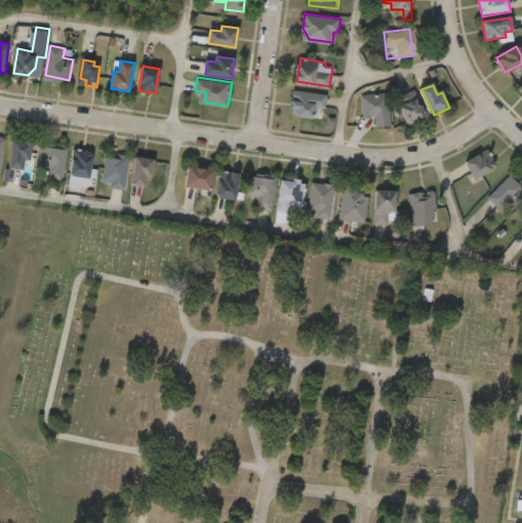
[(328,94),(293,89),(291,106),(298,117),(313,119),(315,107),(325,109),(328,94)]
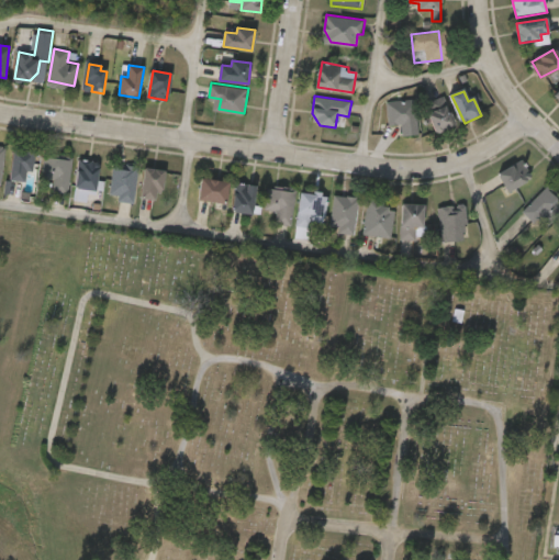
[(388,99),(416,97),(420,133),(406,135),(404,122),(390,123),(388,99)]
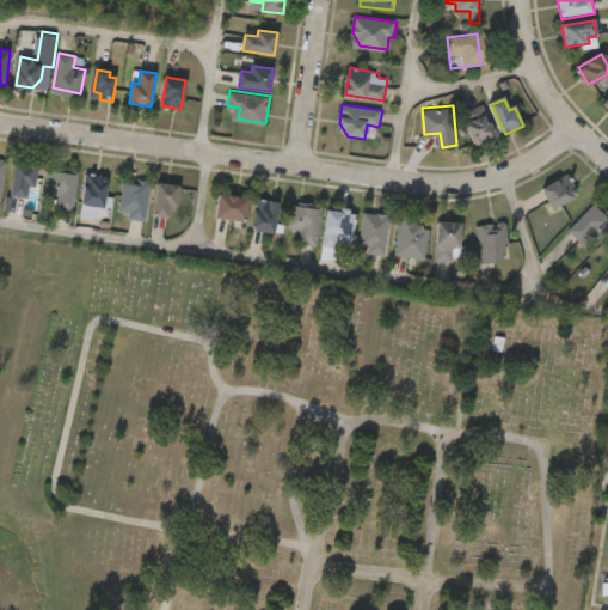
[(484,105),(470,111),(473,121),(467,127),(476,150),(498,140),(484,105)]
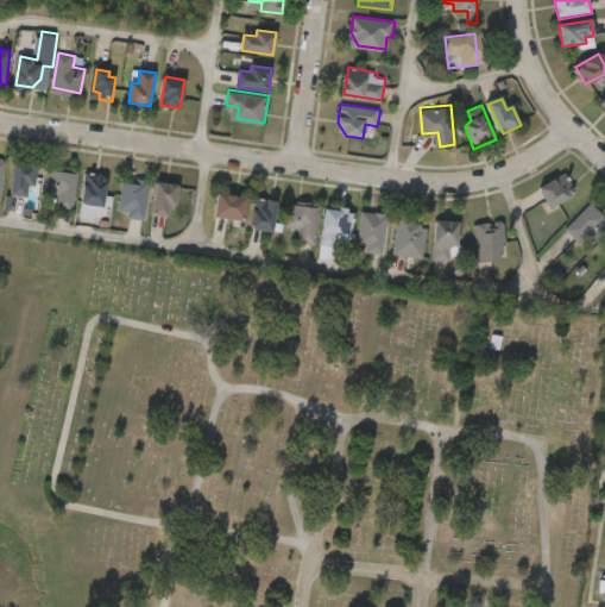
[(18,157),(12,194),(26,196),(29,185),(35,186),(39,162),(18,157)]
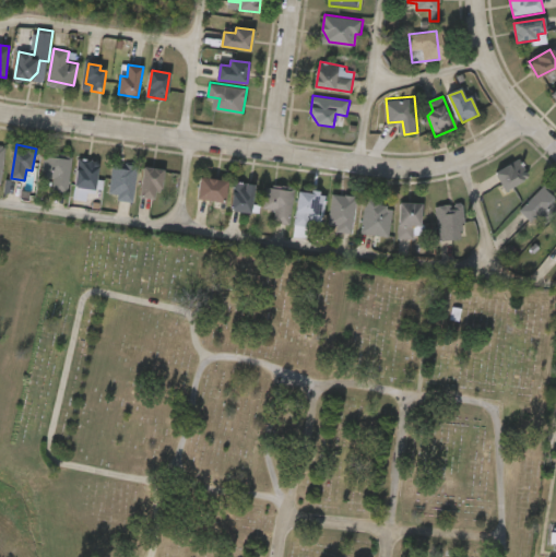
[(46,150),(44,169),(49,177),(56,178),(55,189),(68,190),(72,153),(46,150)]
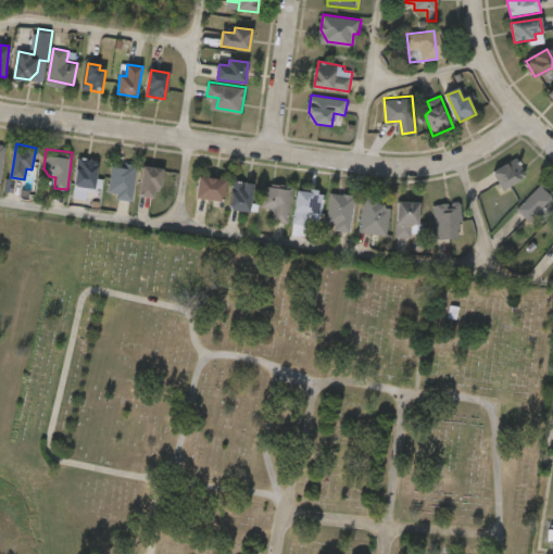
[(80,156),(76,185),(96,187),(99,159),(80,156)]
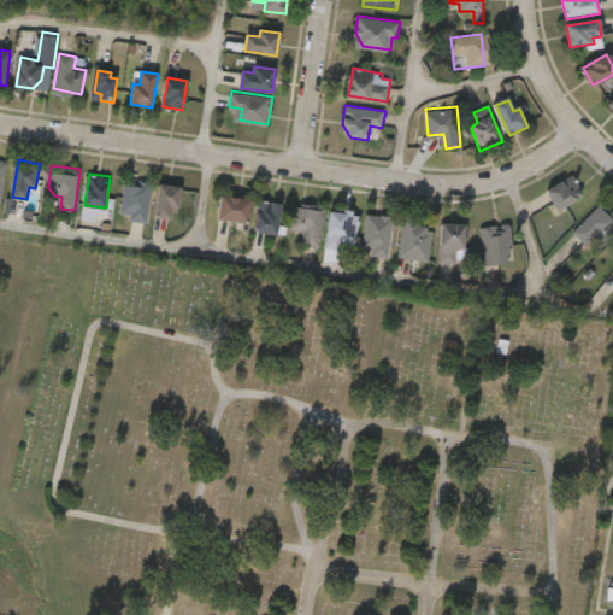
[(572,176),(547,191),(558,210),(576,200),(579,192),(572,176)]
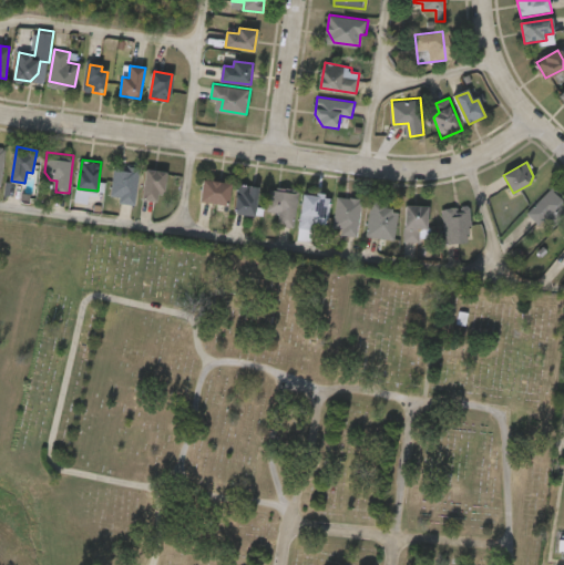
[(142,167),(119,163),(114,192),(125,194),(124,199),(136,202),(142,167)]
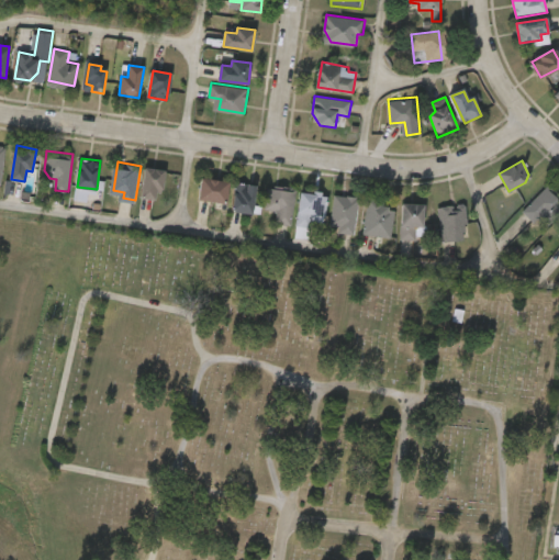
[(167,168),(145,166),(143,197),(156,198),(156,189),(165,190),(167,168)]
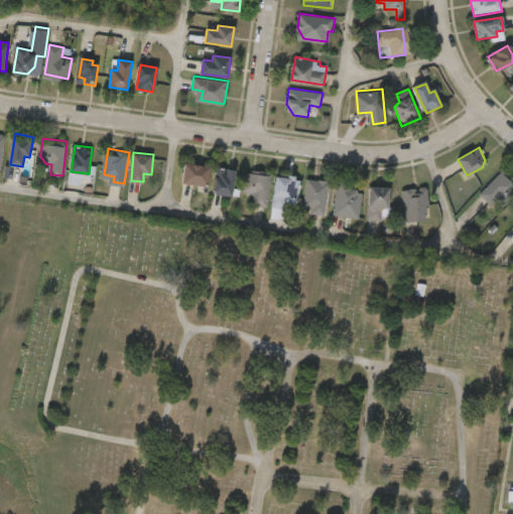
[(185,163),(182,183),(206,186),(209,166),(185,163)]
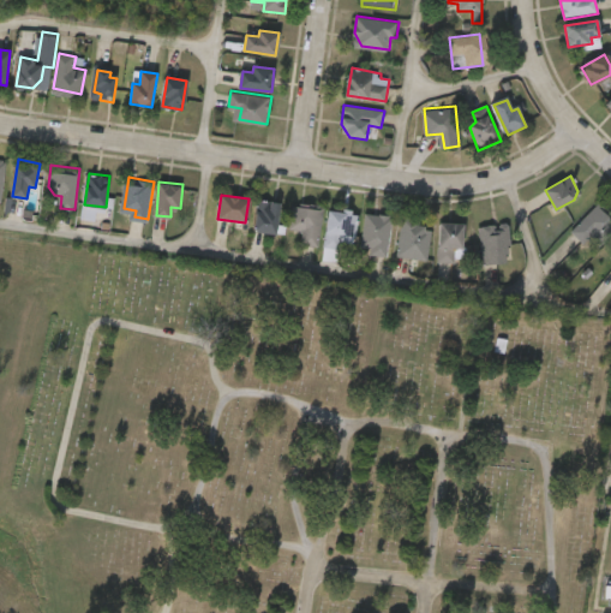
[(277,203),(257,200),(253,230),(274,233),(277,203)]
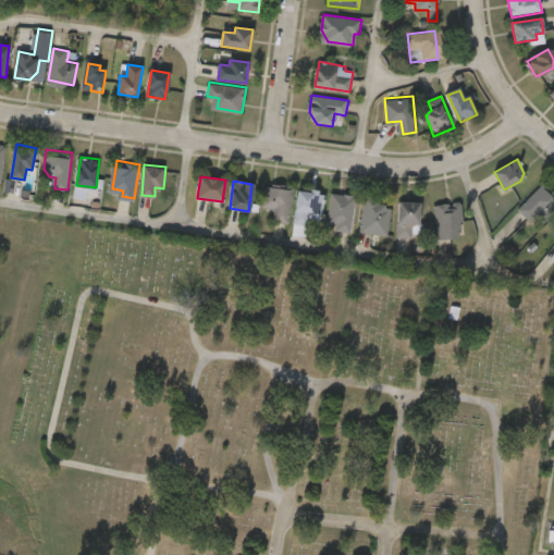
[(553,197),(542,185),(520,208),(539,225),(553,209),(553,197)]
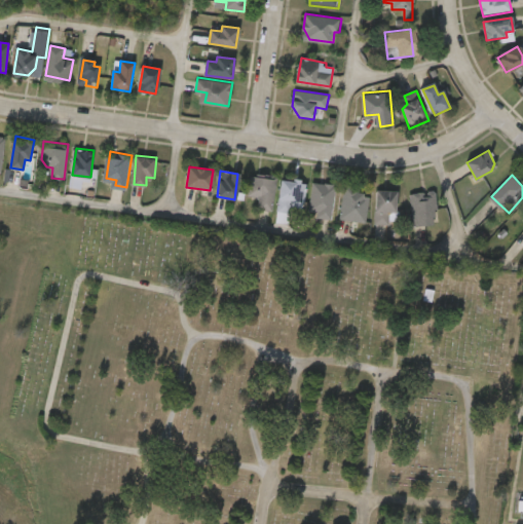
[(275,180),(252,177),(249,195),(260,196),(258,209),(271,211),(275,180)]
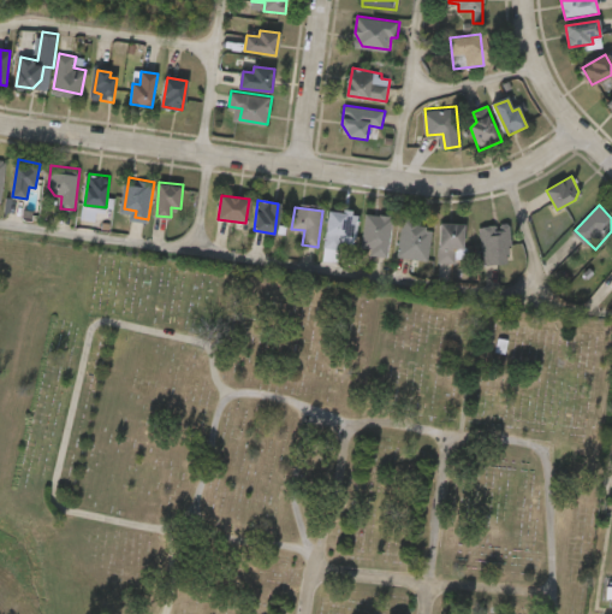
[(358,218),(330,213),(325,248),(339,249),(342,238),(355,240),(358,218)]
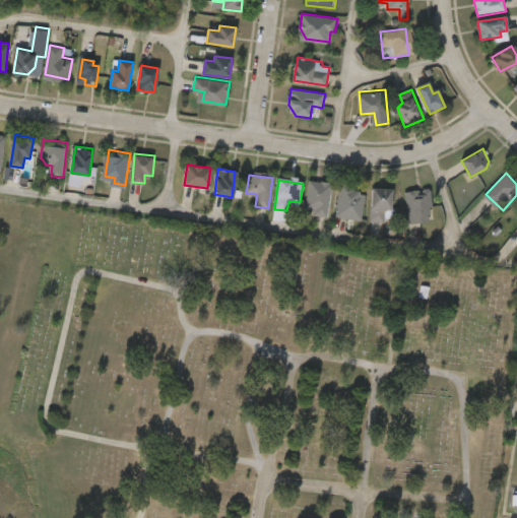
[(310,181),(307,208),(316,209),(316,214),(327,216),(331,183),(310,181)]
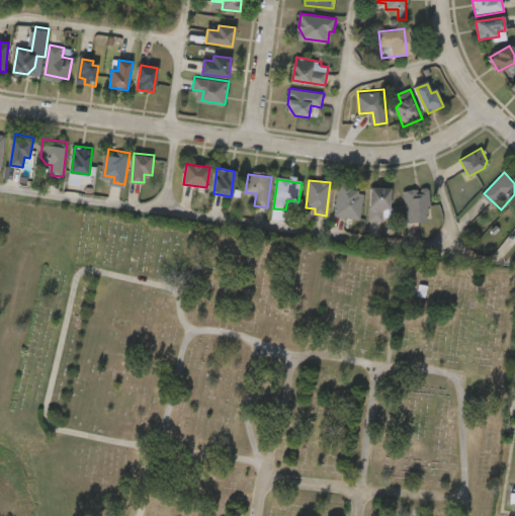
[(342,180),(337,212),(355,215),(358,190),(354,190),(355,182),(342,180)]
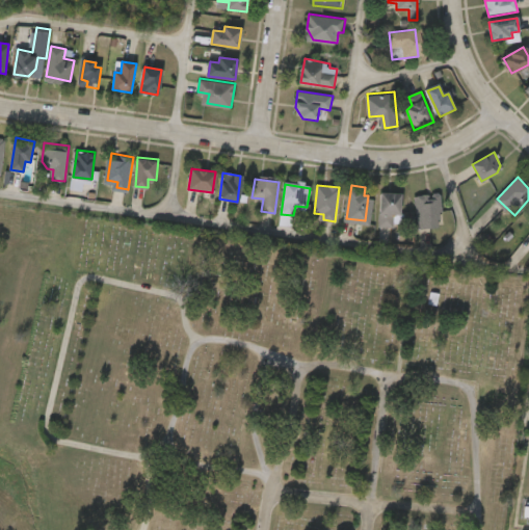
[(440,193),(418,197),(423,228),(438,224),(437,219),(440,218),(439,213),(442,211),(440,193)]
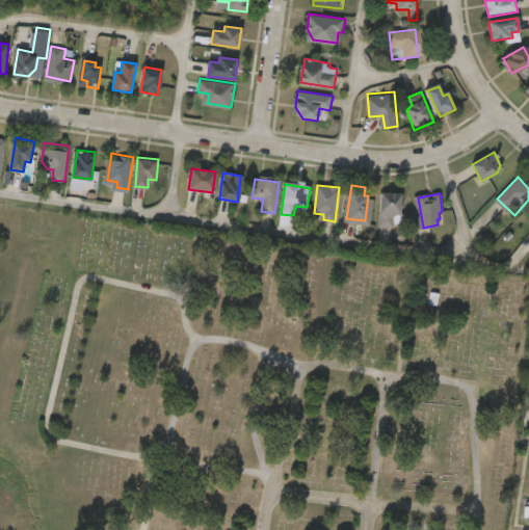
[(400,195),(381,194),(380,226),(393,227),(393,215),(399,216),(400,195)]
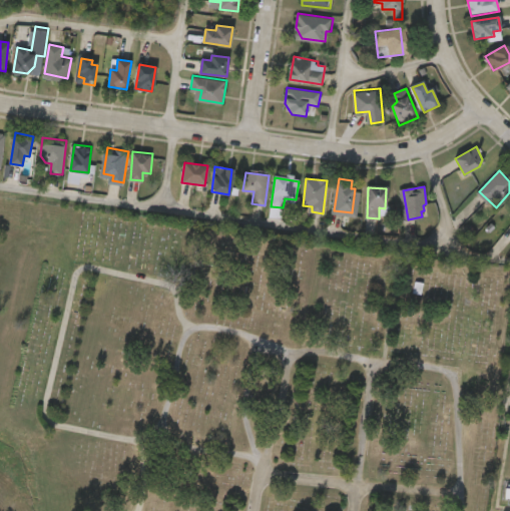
[(509,484),(505,487),(500,495),(497,505),(497,510),(509,510),(509,484)]
